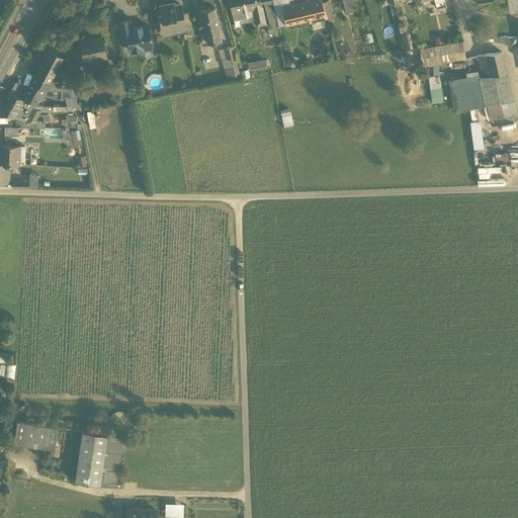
[(229,0),(232,13),(241,11),(241,10),(253,7),(254,16),(256,24),(265,22),(261,6),(262,6),(260,0),(229,0)]
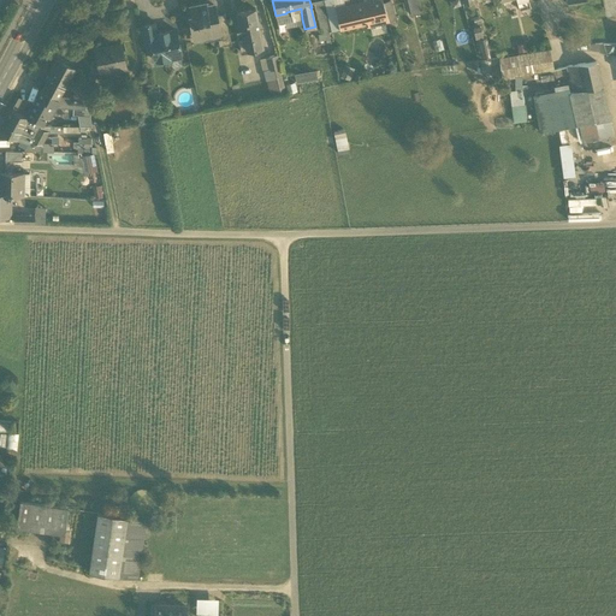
[(330,33),(329,31),(323,0),(314,3),(317,17),(318,19),(320,34),(330,33)]
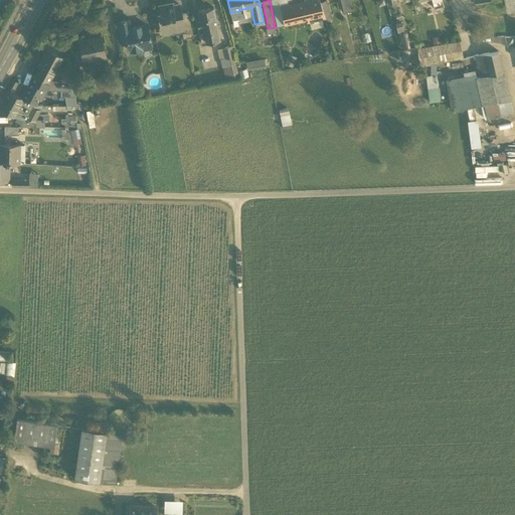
[(278,0),(270,0),(275,26),(284,24),(281,10),(281,9),(278,0)]
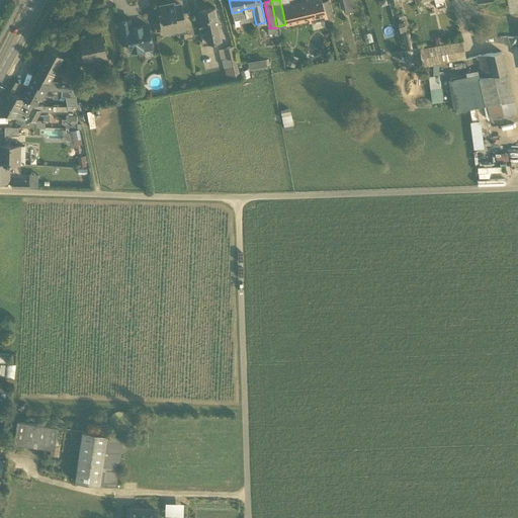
[(279,0),(282,9),(290,7),(287,0),(279,0)]
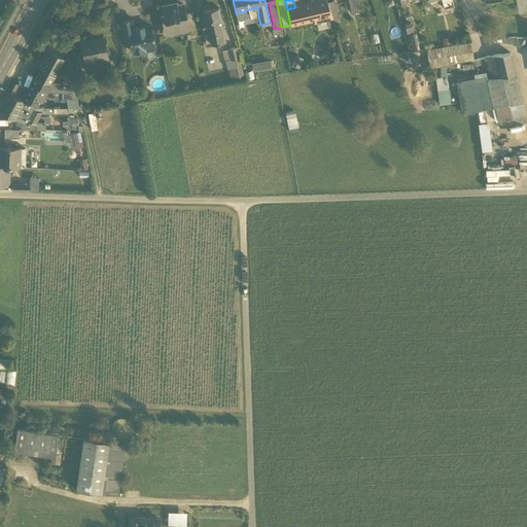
[(303,5),(306,21),(314,20),(315,23),(317,22),(328,19),(332,18),(328,4),(326,0),(316,0),(317,2),(303,5)]
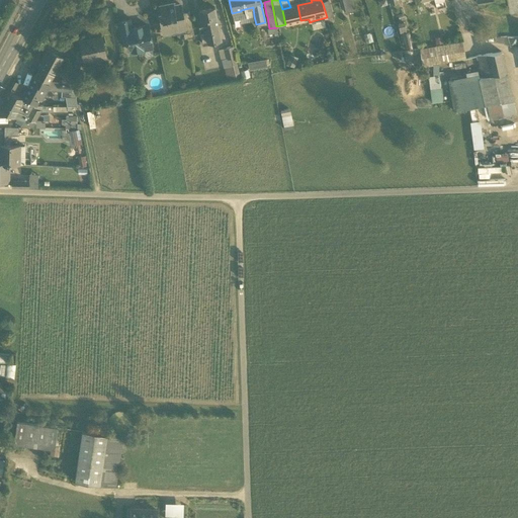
[(354,11),(351,0),(341,0),(344,13),(354,11)]
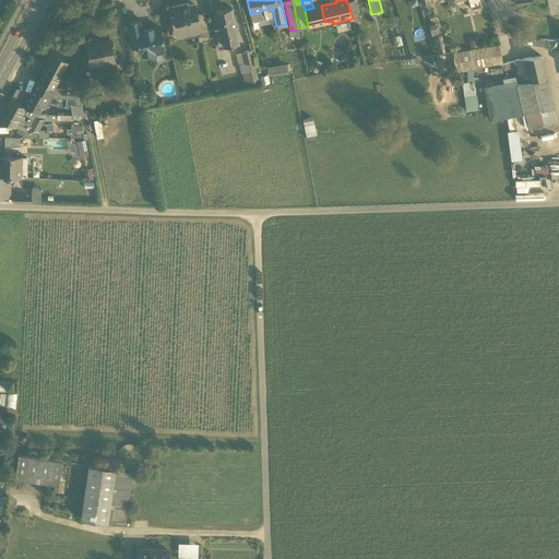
[(447,0),(451,14),(459,12),(456,3),(455,0),(447,0)]
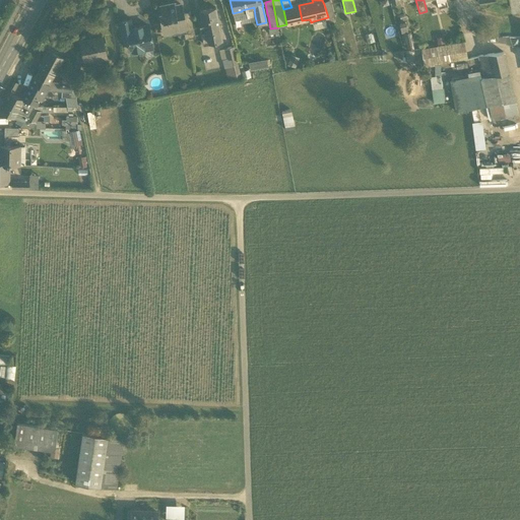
[(445,0),(436,0),(439,8),(447,6),(445,0)]
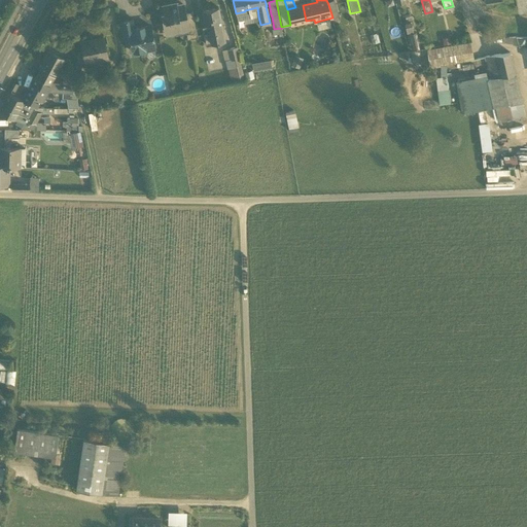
[(526,10),(526,0),(515,0),(518,12),(526,10)]
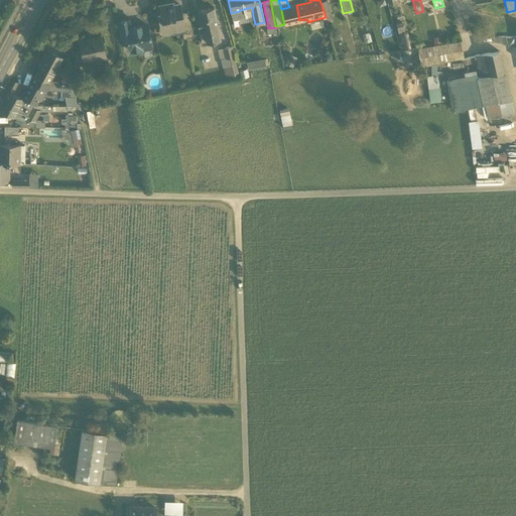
[(321,4),(326,17),(331,16),(327,2),(321,4)]
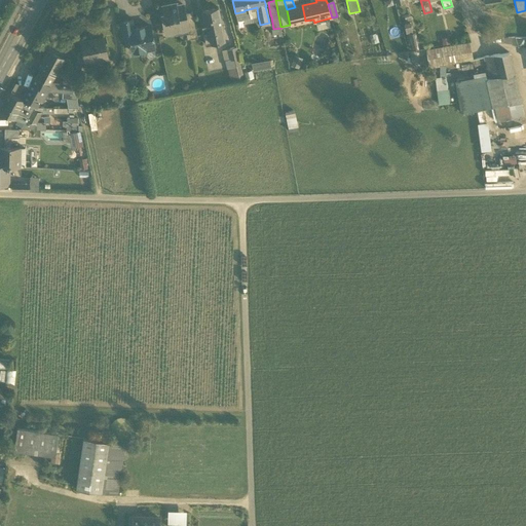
[(168,25),(171,33),(181,32),(181,33),(186,32),(189,31),(186,13),(186,10),(184,11),(183,5),(162,8),(163,17),(161,19),(162,26),(168,25)]
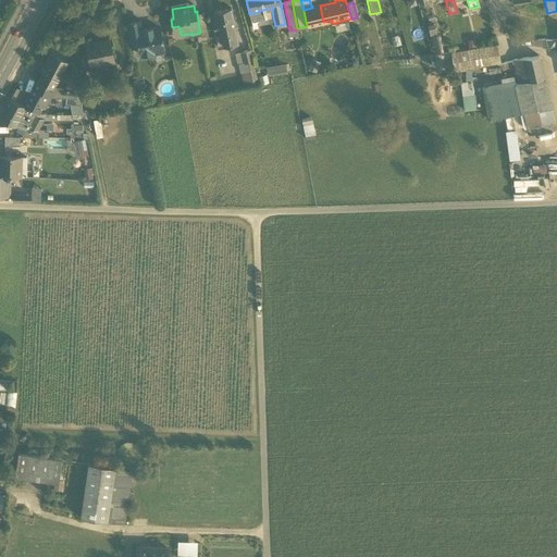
[(320,5),(312,8),(304,10),(304,11),(307,26),(320,23),(323,22),(320,5)]
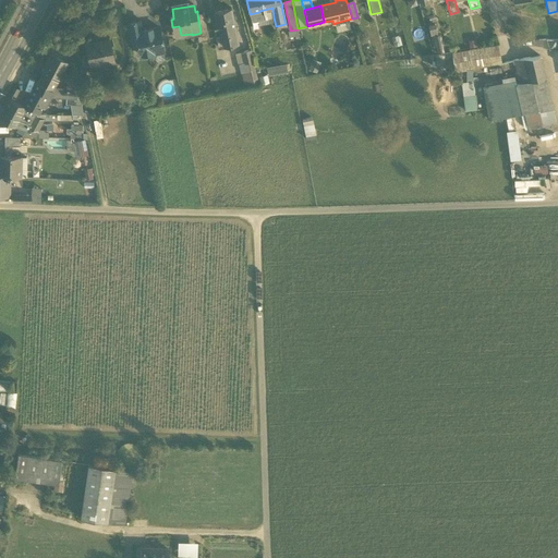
[(251,22),(274,17),(273,8),(259,11),(259,12),(250,14),(251,22)]
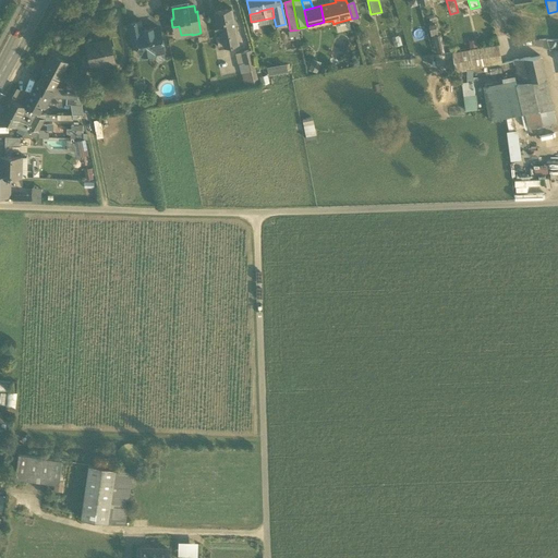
[(214,23),(218,47),(239,44),(232,9),(215,12),(216,22),(214,23)]
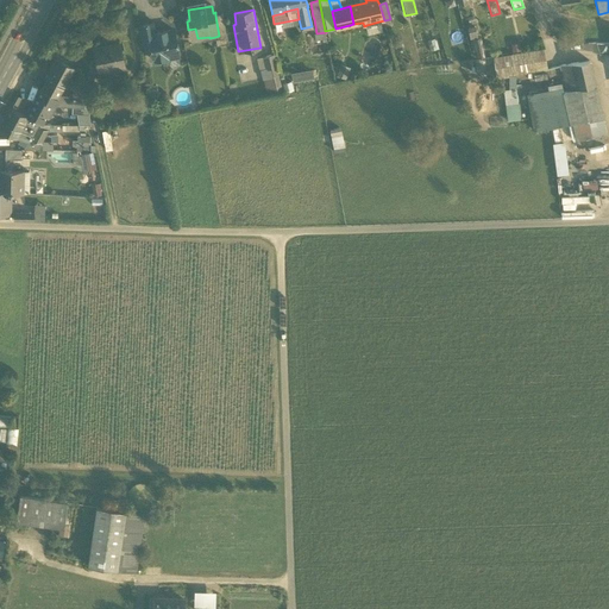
[(215,37),(217,46),(228,44),(224,14),(215,16),(219,36),(215,37)]
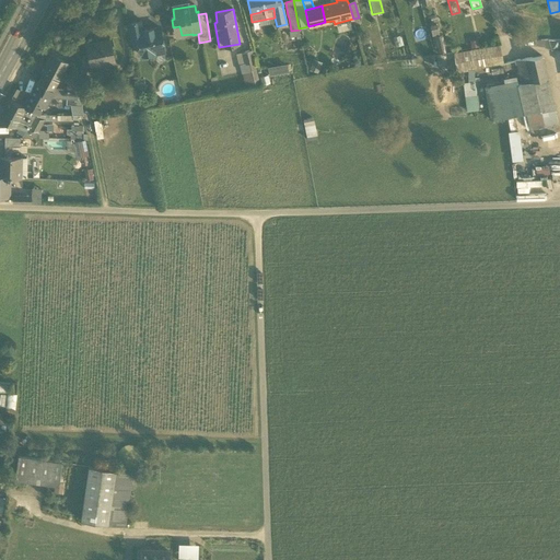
[(351,27),(349,20),(337,23),(338,32),(351,27)]
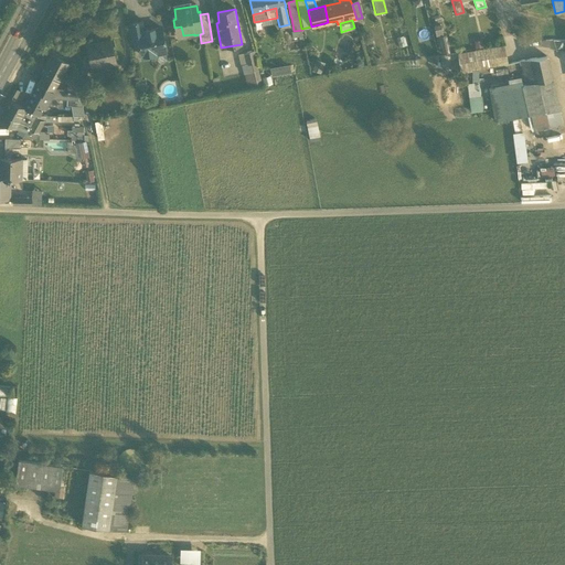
[(128,23),(131,42),(139,41),(138,32),(144,31),(142,21),(128,23)]
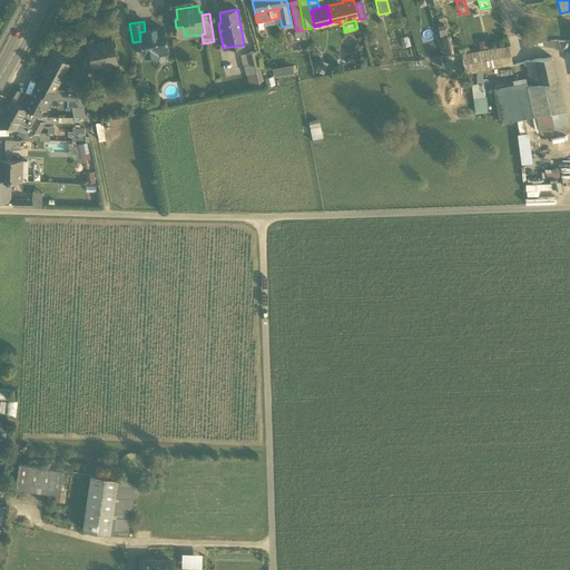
[(438,26),(441,37),(448,35),(444,23),(438,26)]
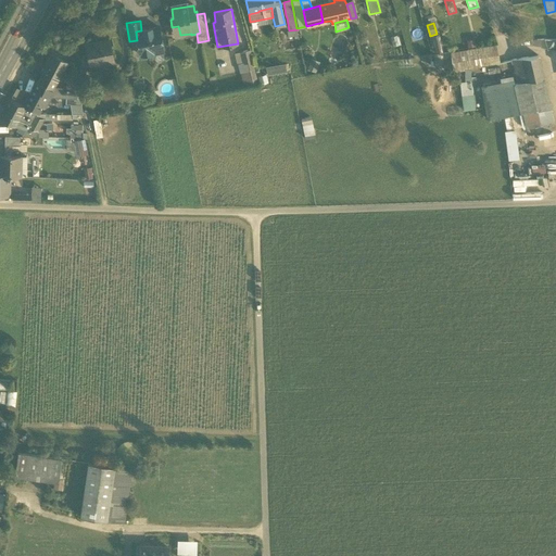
[(140,55),(143,57),(152,55),(153,52),(163,51),(159,27),(151,29),(151,28),(143,29),(143,30),(141,30),(136,32),(137,40),(140,55)]
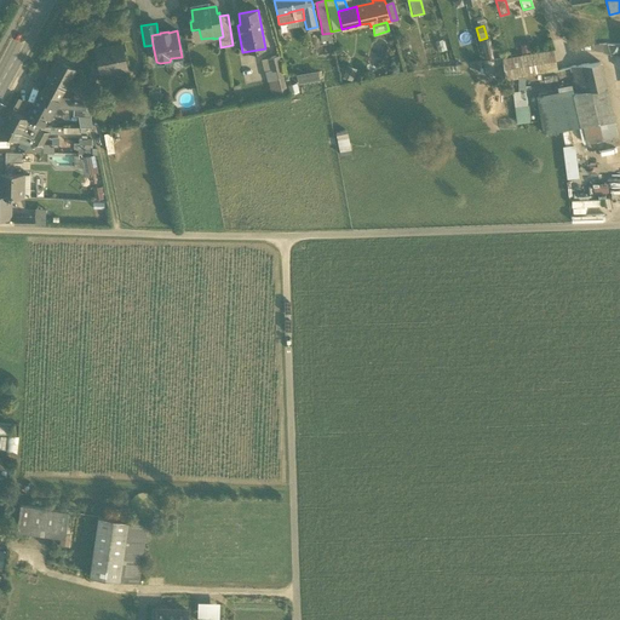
[(520,45),(521,53),(530,52),(529,44),(520,45)]
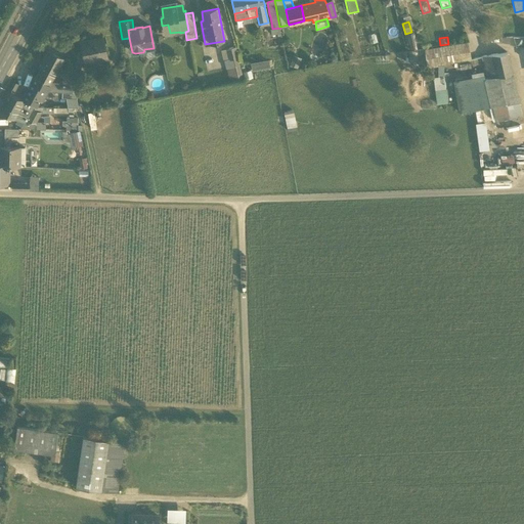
[(508,44),(515,47),(512,37),(499,38),(500,43),(508,44)]
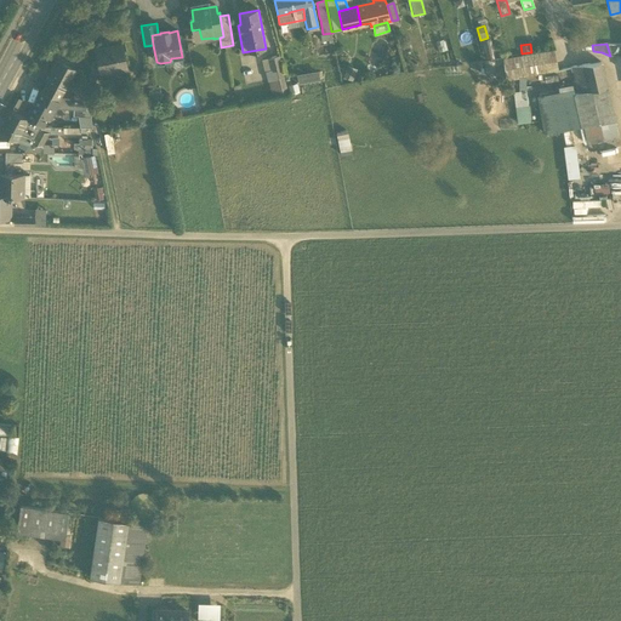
[(101,74),(112,72),(112,70),(126,67),(126,69),(127,68),(123,45),(114,46),(114,47),(97,51),(96,50),(97,60),(101,74)]
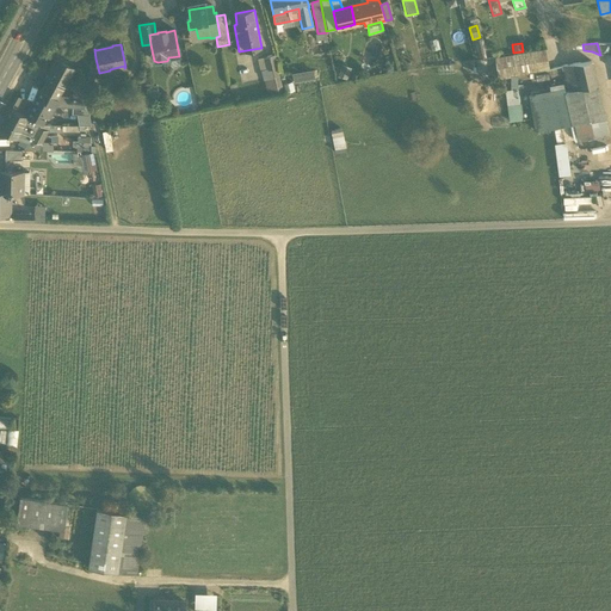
[(545,49),(532,51),(535,73),(549,69),(545,49)]
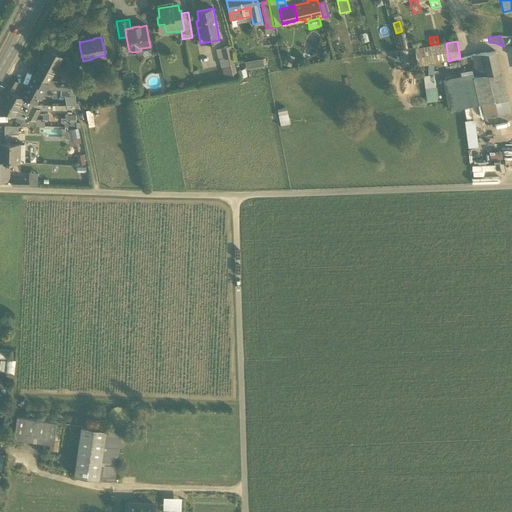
[(415,48),(417,66),(429,64),(434,63),(448,61),(446,43),(415,48)]
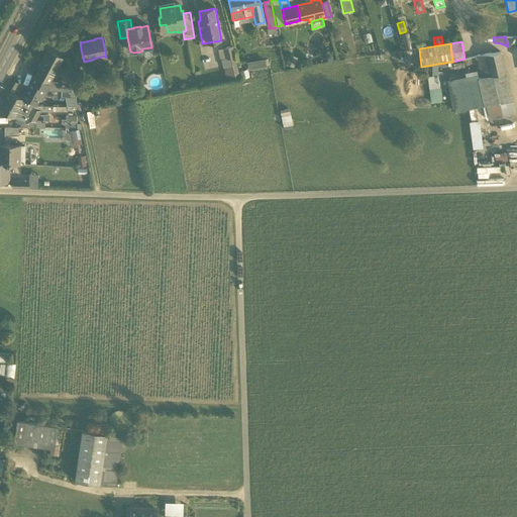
[(218,49),(221,61),(235,57),(232,45),(218,49)]
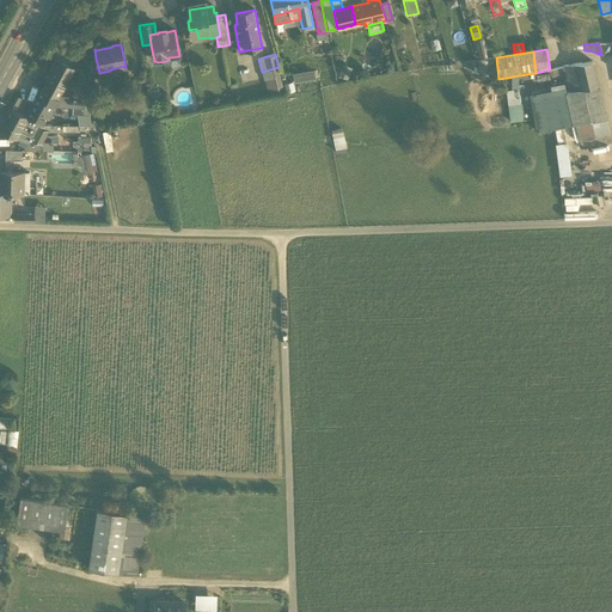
[(53,69),(42,90),(57,98),(74,68),(56,59),(51,69),(53,69)]
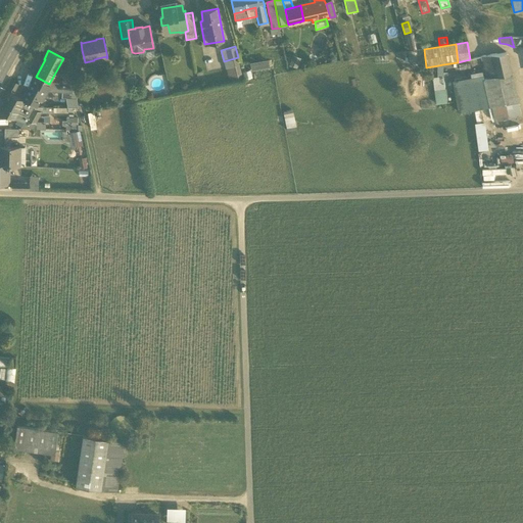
[(76,52),(78,63),(85,62),(82,50),(76,52)]
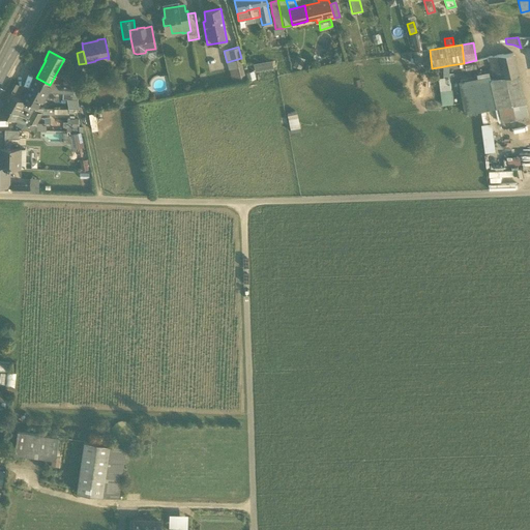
[(492,72),(494,80),(503,78),(518,75),(512,53),(489,57),(492,72)]
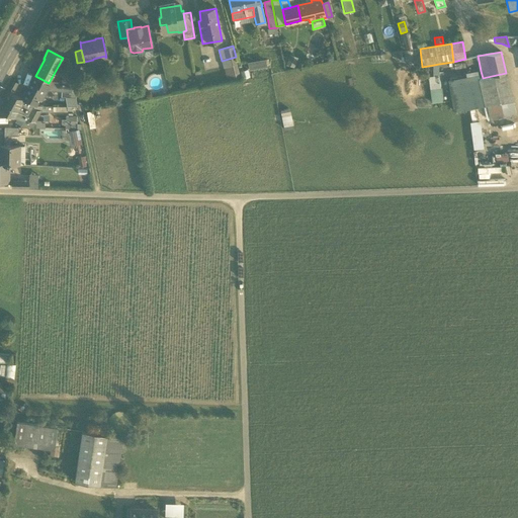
[(290,55),(286,64),(294,67),(297,58),(290,55)]
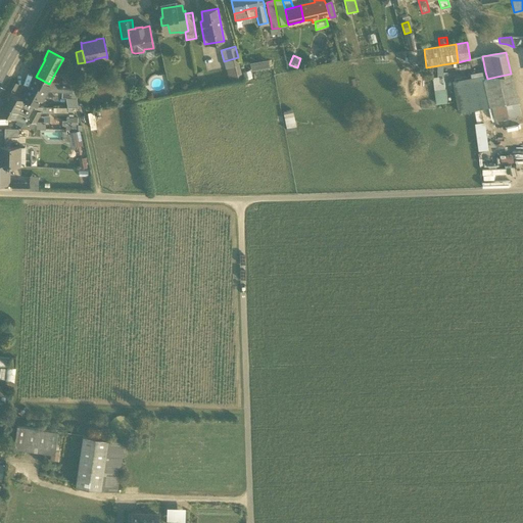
[(242,74),(238,57),(224,61),(229,81),(241,78),(240,75),(242,74)]
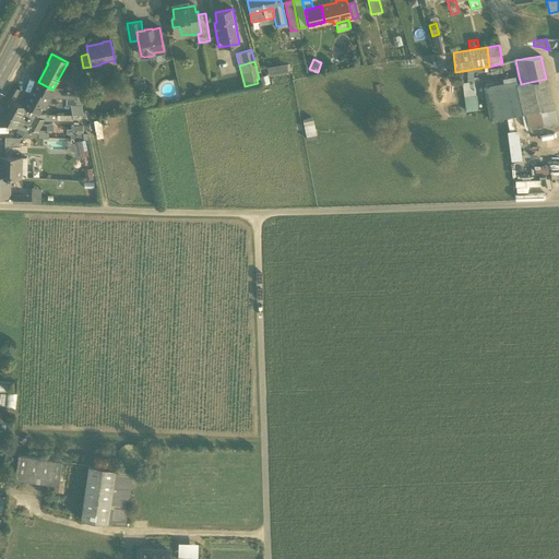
[(286,66),(268,69),(269,75),(287,72),(286,66)]
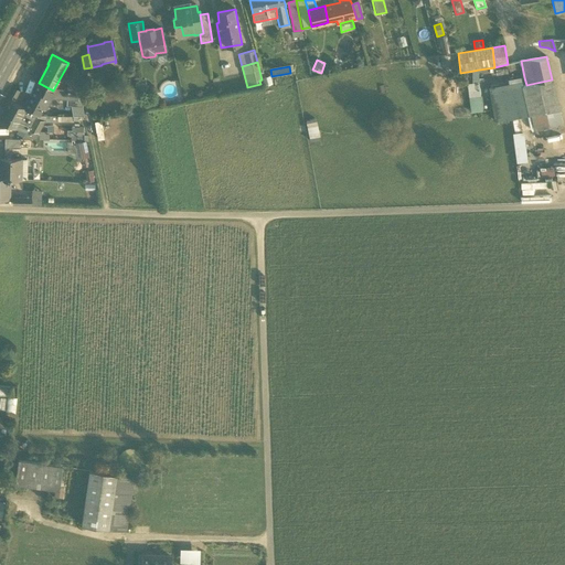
[(263,77),(264,86),(273,84),(270,75),(263,77)]
